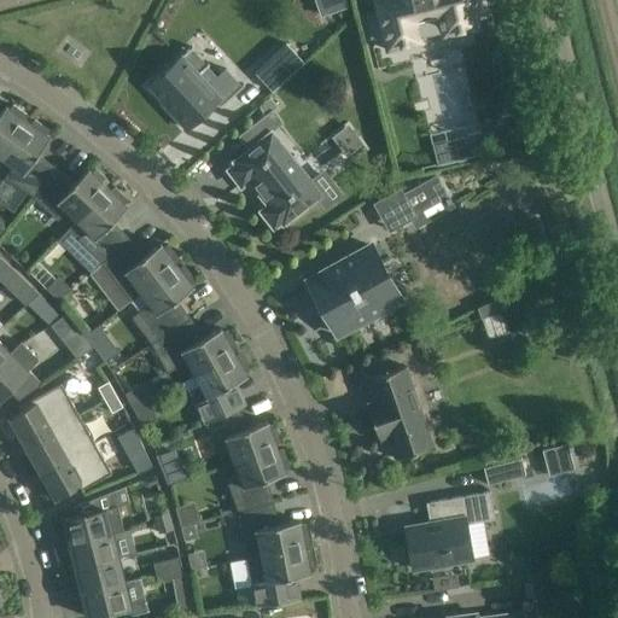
[(382,0),(386,19),(392,18),(400,47),(423,41),(421,38),(439,33),(441,38),(477,28),(468,0),(382,0)]
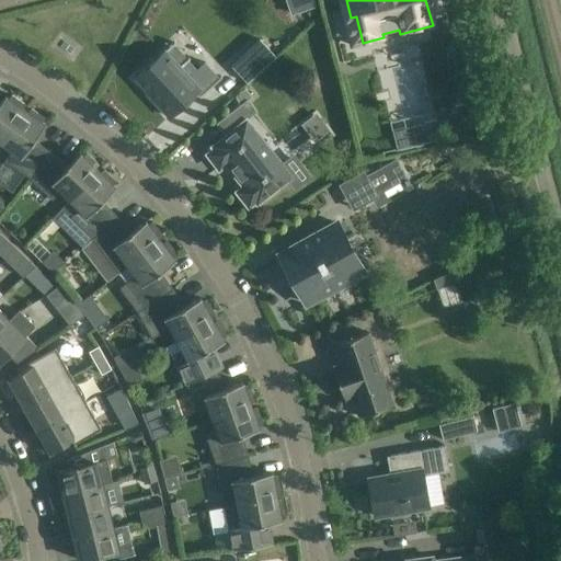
[(264,37),(236,64),(251,81),(281,55),(264,37)]
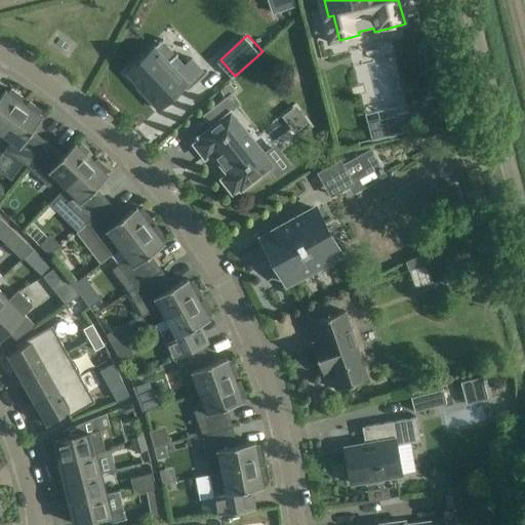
[(156,46),(131,69),(164,105),(187,83),(191,88),(209,71),(195,55),(188,63),(178,53),(169,62),(156,46)]
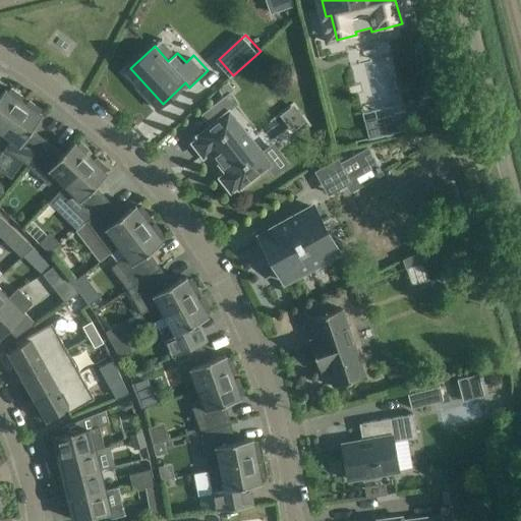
[(0,131),(2,133),(23,103),(20,101),(22,97),(10,89),(8,92),(4,90),(0,96),(0,131)]
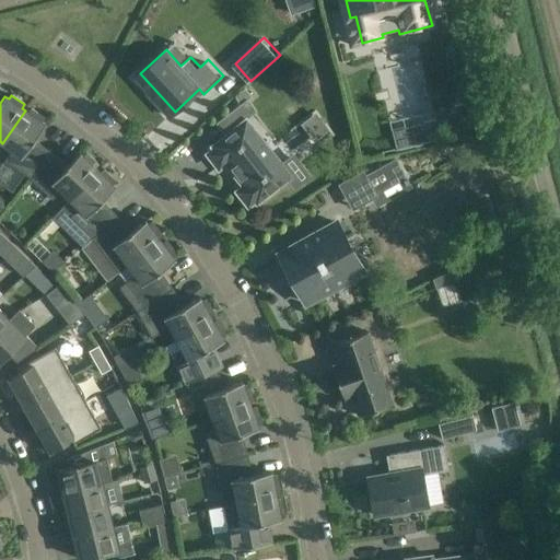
[(7,162),(30,178),(49,153),(38,144),(37,147),(32,143),(45,125),(41,121),(44,118),(31,109),(28,113),(25,111),(2,143),(13,152),(7,162)]
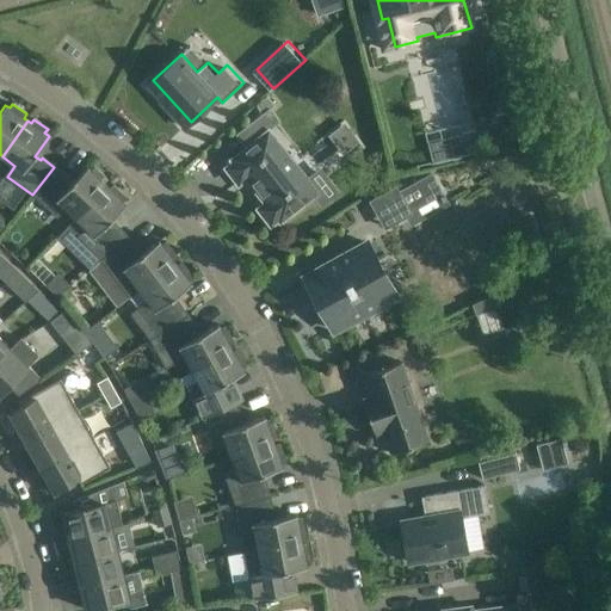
[(329,134),(346,154),(363,141),(347,121),(329,134)]
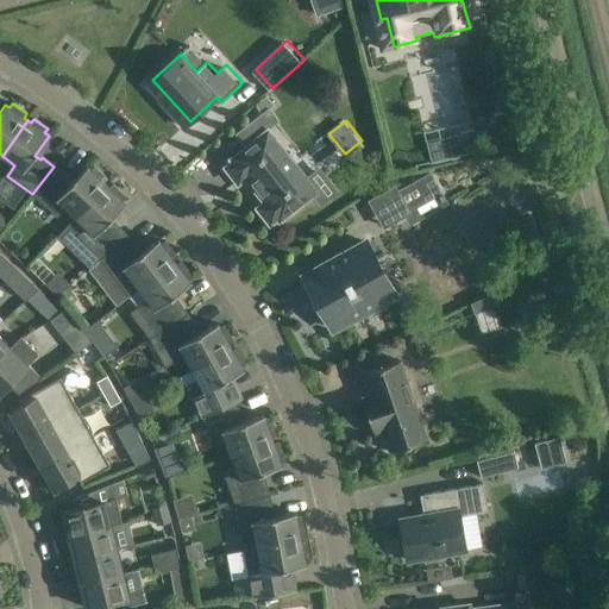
[(237,183),(244,179),(263,202),(257,208),(269,225),(277,219),(278,221),(313,194),(290,165),(293,163),(267,131),(231,159),(232,162),(225,168),(237,183)]
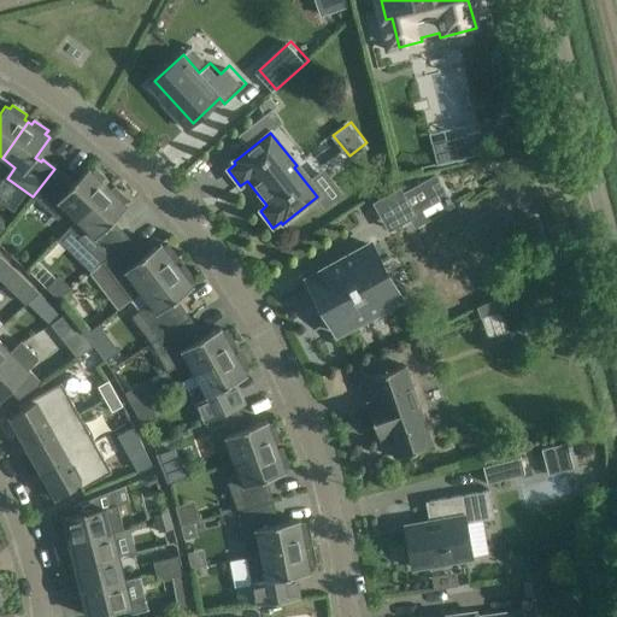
[(486,153),(481,133),(430,145),(436,165),(486,153)]
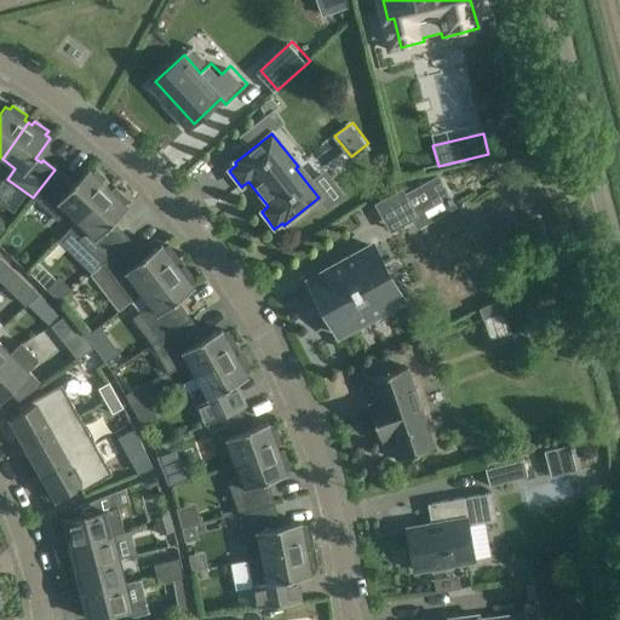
[(65,210),(76,220),(108,189),(104,185),(108,182),(96,170),(92,173),(89,170),(70,188),(65,183),(68,181),(55,170),(33,197),(56,219),(65,210)]
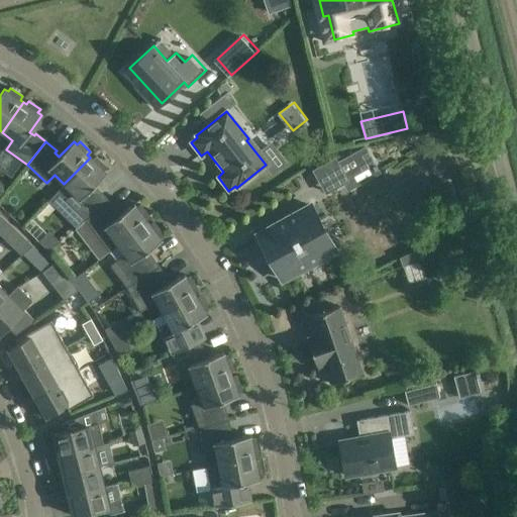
[(367,149),(336,166),(345,182),(376,166),(367,149)]
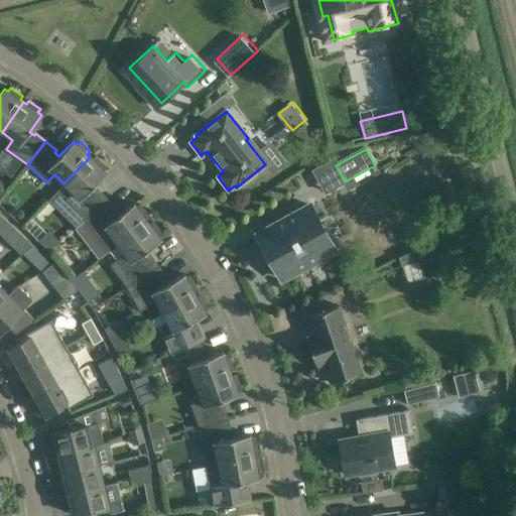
[(66,202),(85,220),(107,200),(98,189),(96,191),(92,187),(106,172),(103,169),(106,166),(95,156),(93,159),(90,157),(63,183),(74,192),(66,202)]
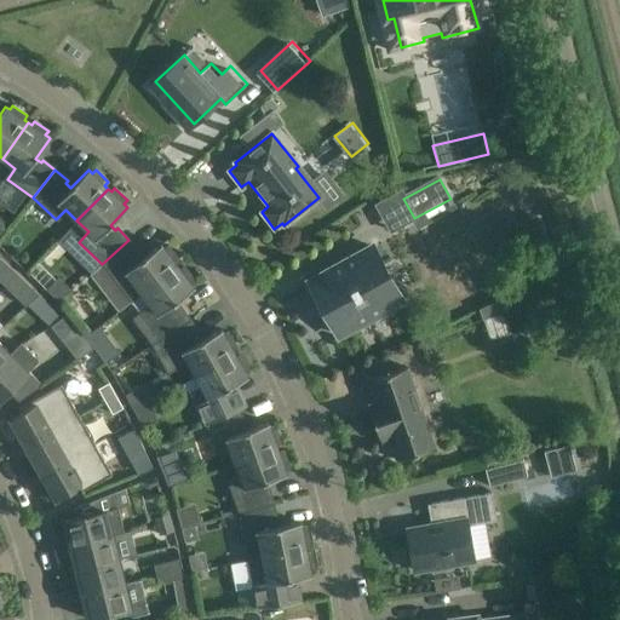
[(128,240),(102,264),(89,275),(118,313),(142,293),(177,267),(174,263),(178,259),(168,246),(164,248),(161,245),(141,260),(136,254),(138,252),(128,240)]
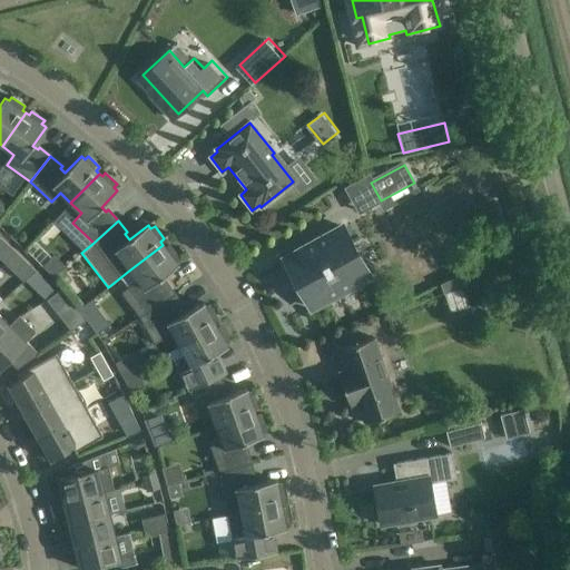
[(313,308),(314,307),(313,305),(365,276),(366,278),(369,277),(340,227),(338,227),(340,229),(287,258),(286,256),(284,257),(313,308)]
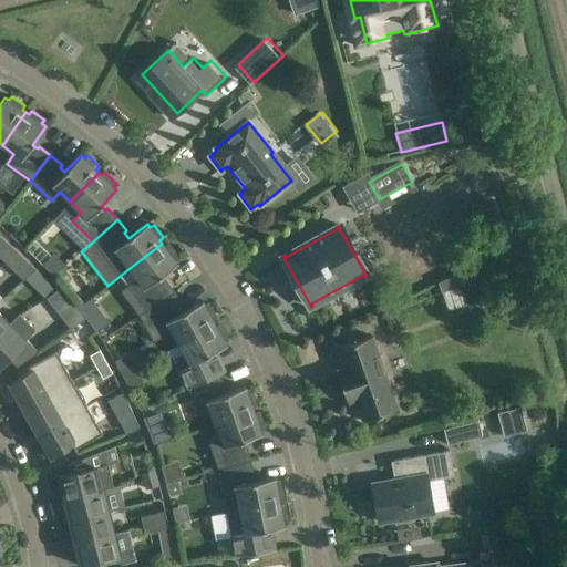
[(0,258),(2,261),(13,250),(0,237),(0,258)]
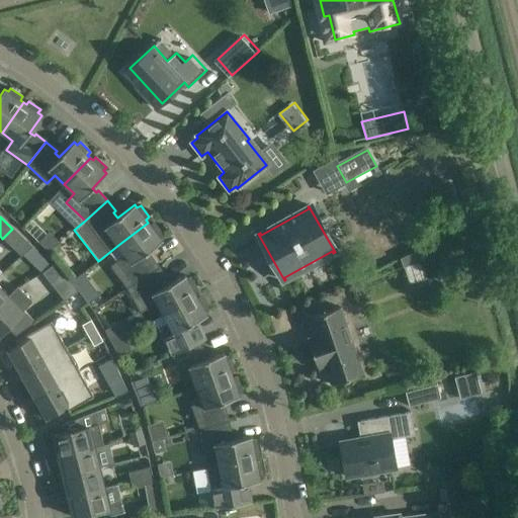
[(126,287),(158,267),(151,256),(149,258),(145,253),(162,240),(159,237),(162,234),(154,223),(150,226),(148,223),(118,245),(125,254),(109,266),(126,287)]
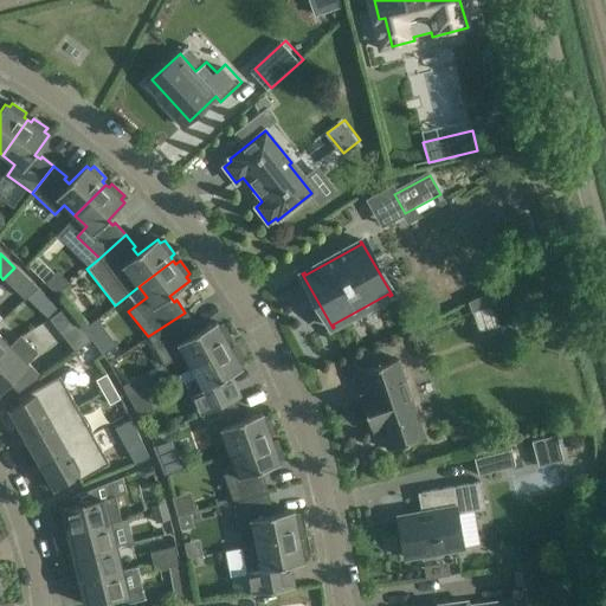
[(2,279),(23,298),(25,300),(26,297),(37,288),(14,268),(2,279)]
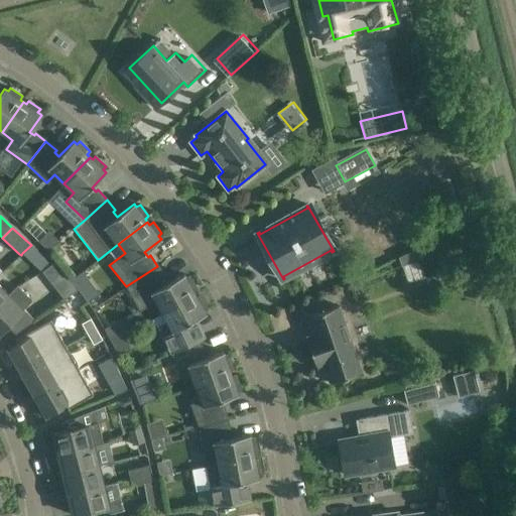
[(58,241),(48,231),(38,241),(48,251),(58,241)]
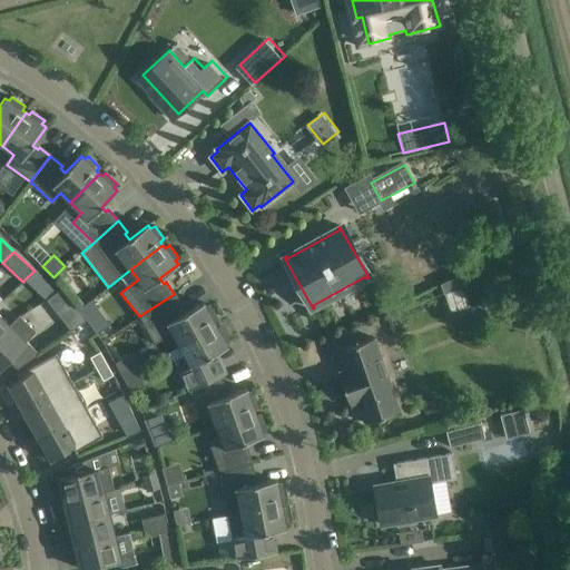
[(56,292),(38,274),(35,271),(25,279),(46,301),(56,292)]
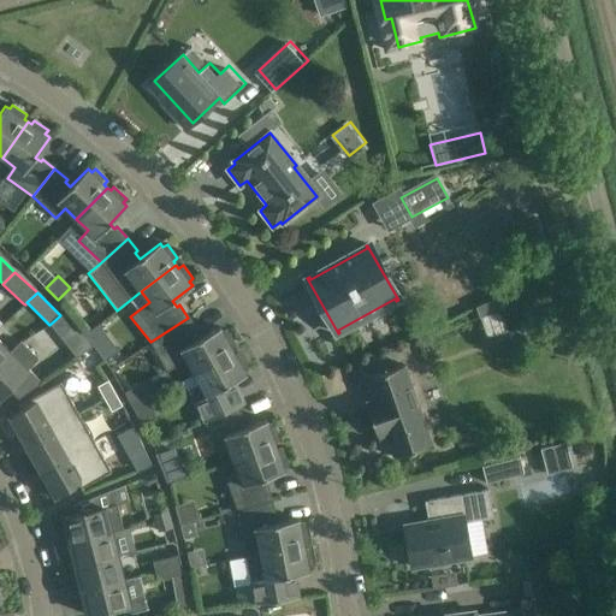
[(501,297),(477,308),(480,320),(505,311),(501,297)]
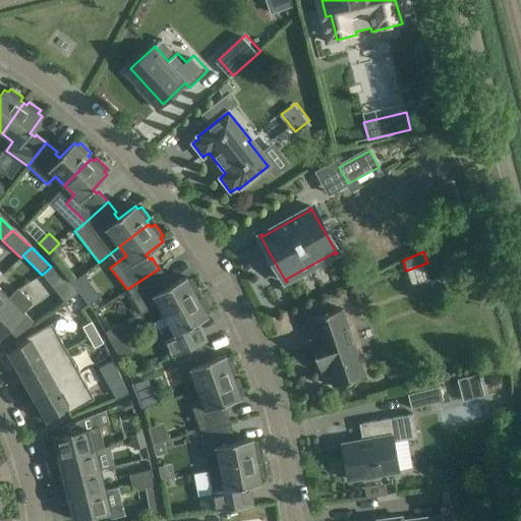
[(71,283),(56,264),(43,274),(65,303),(78,292),(71,283)]
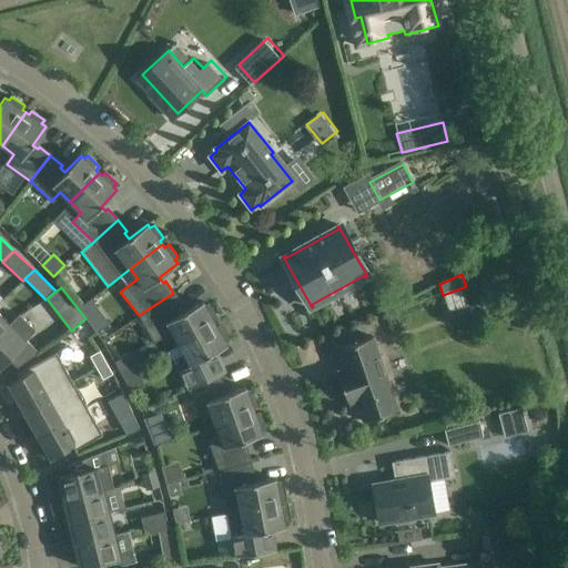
[(173,293),(139,315),(153,343),(172,332),(179,343),(214,324),(212,321),(216,318),(209,304),(204,306),(202,302),(182,313),(179,306),(182,305),(173,293)]
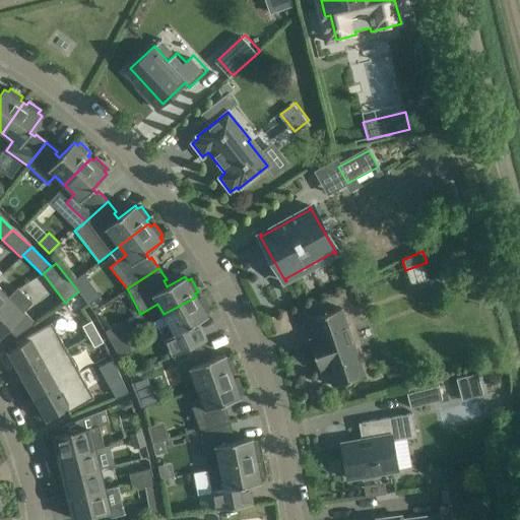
[(89,283),(82,274),(71,282),(78,291),(89,283)]
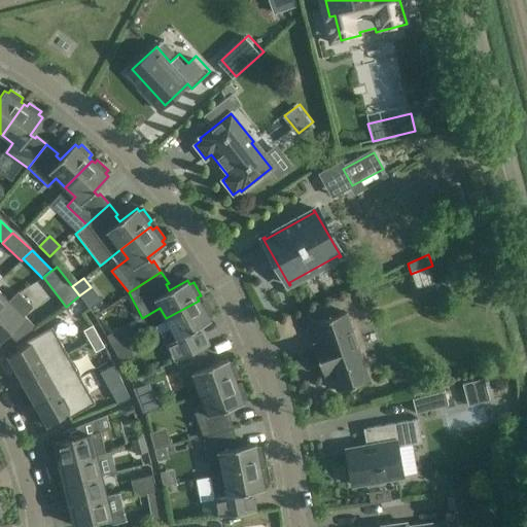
[(0,310),(8,301),(0,292),(0,310)]
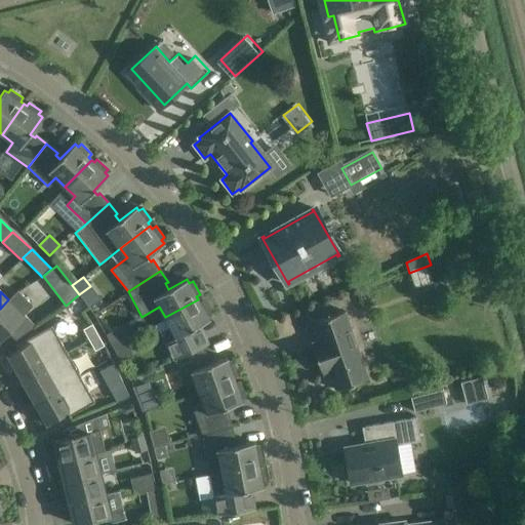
[(0,338),(24,315),(8,299),(0,309),(0,338)]
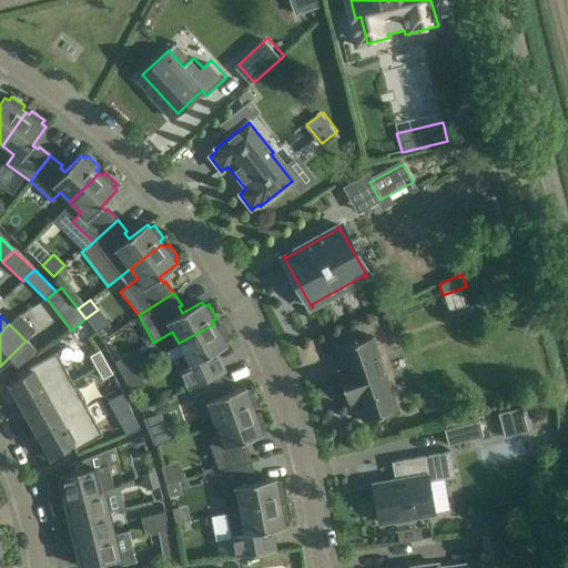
[(179,343),(185,356),(174,363),(189,388),(217,374),(224,372),(215,352),(226,345),(224,342),(227,340),(221,326),(216,328),(214,324),(179,343)]
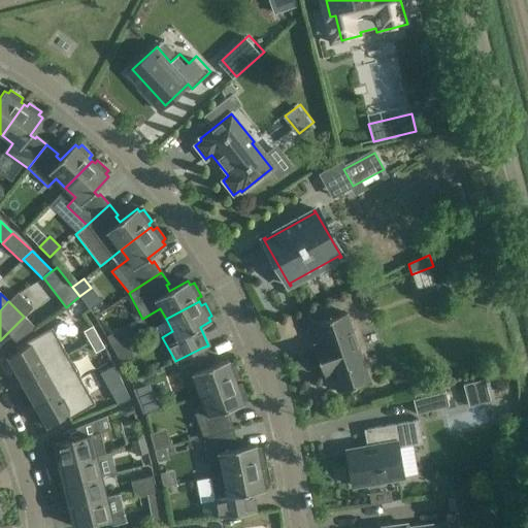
[(320,342),(312,344),(324,377),(331,374),(337,392),(370,381),(347,314),(314,325),(320,342)]
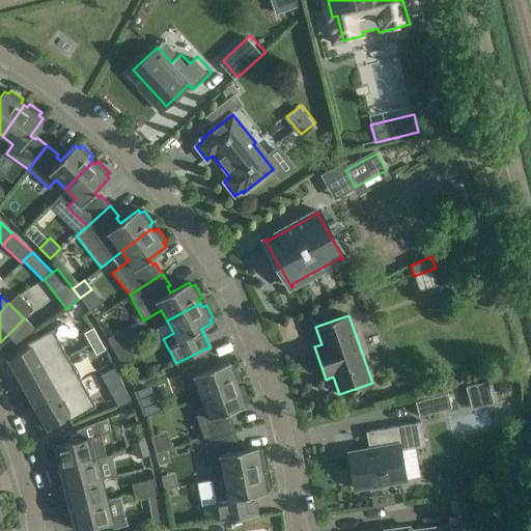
[(89,344),(99,339),(92,328),(84,333),(89,344)]
